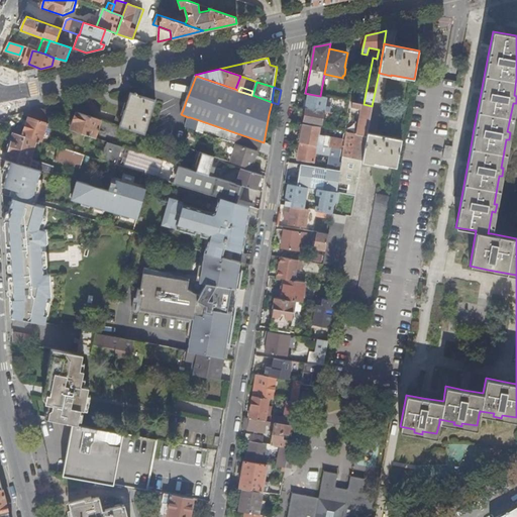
[(134,94),(130,92),(119,125),(145,134),(156,101),(136,94),(134,94)]
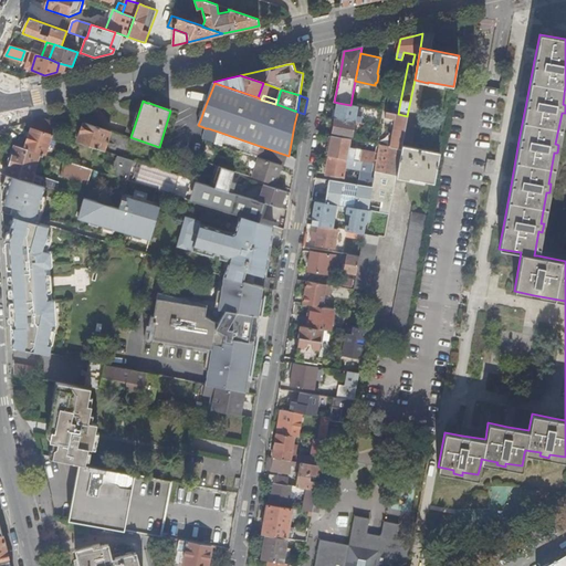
[(334,111),(333,117),(360,123),(362,118),(355,117),(356,111),(358,111),(358,106),(350,105),(338,103),(336,111),(334,111)]
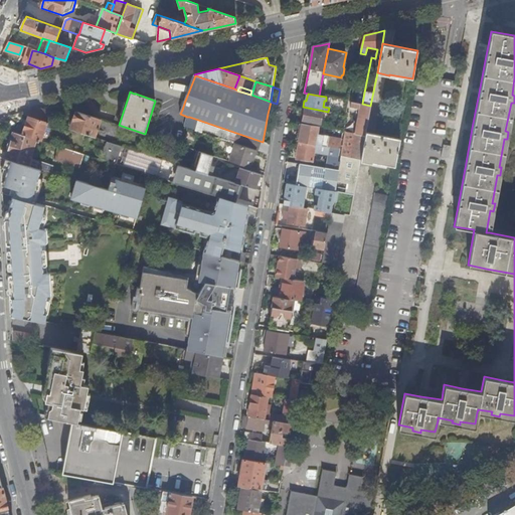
[(271,102),(268,114),(275,117),(277,104),(271,102)]
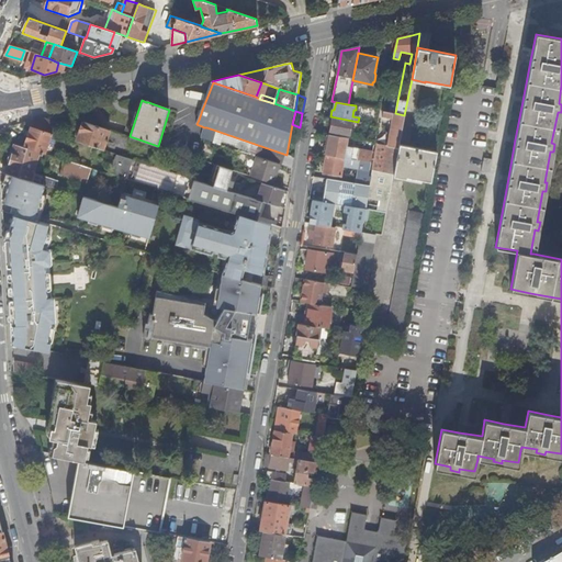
[(394,173),(400,144),(404,115),(395,113),(390,112),(383,111),(383,115),(392,117),(388,145),(378,144),(372,169),(394,173)]
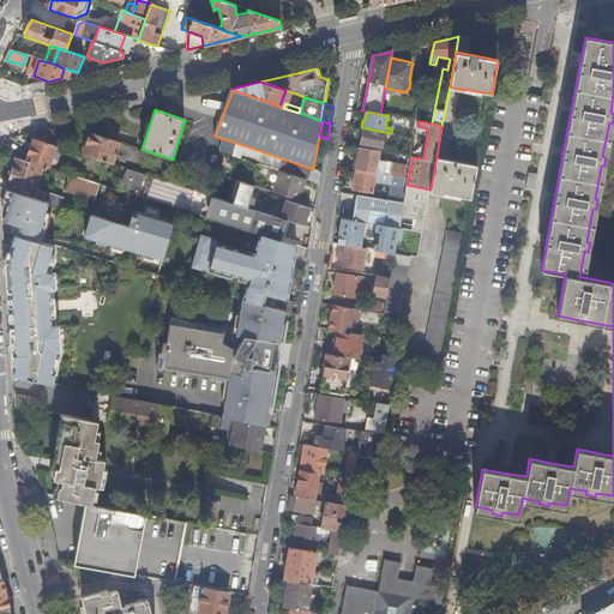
[(606,157),(613,122),(609,122),(602,156),(606,157)]
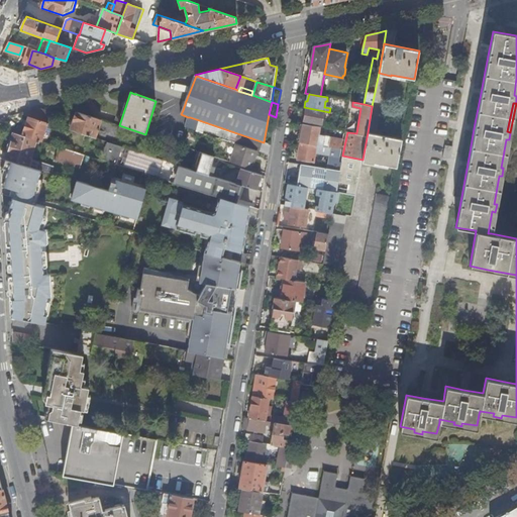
[(329,112),(304,107),(303,113),(305,114),(304,121),(327,126),(330,112),(329,112)]
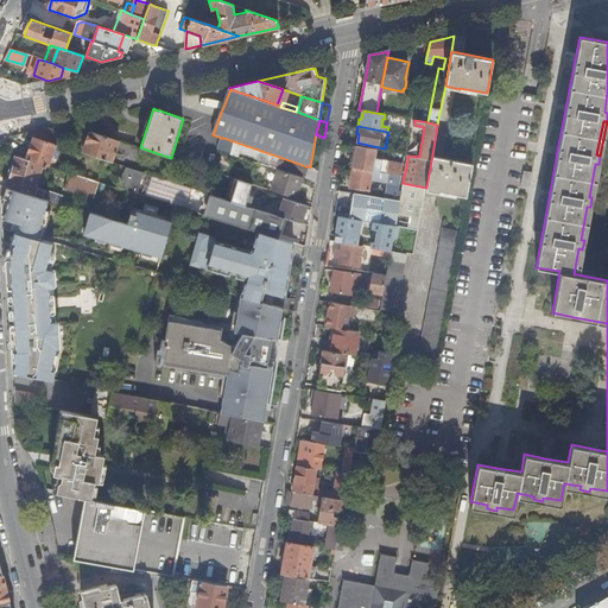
[(46,128),(24,134),(35,137),(56,144),(59,146),(63,134),(46,128)]
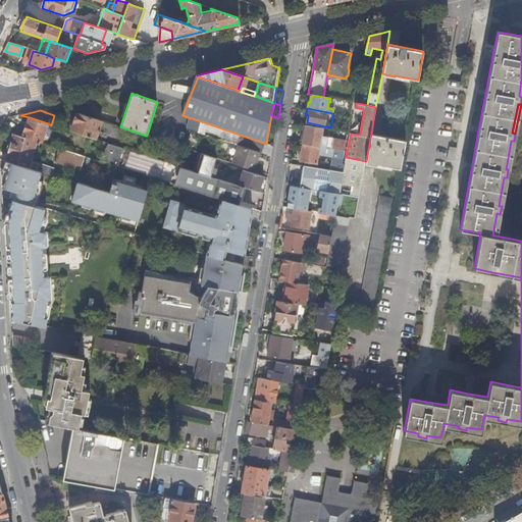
[(102,120),(77,112),(71,132),(96,140),(102,120)]
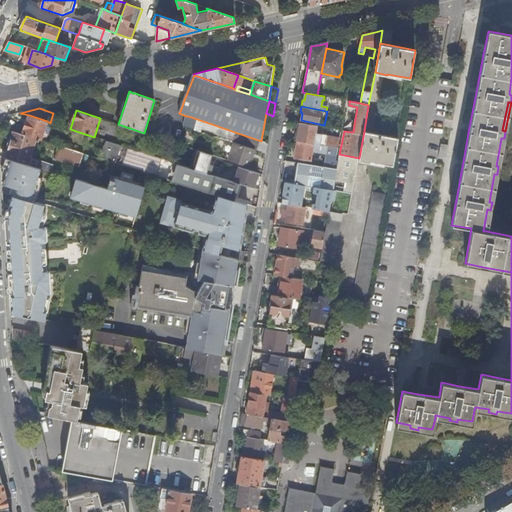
[(47,121),(29,115),(22,134),(36,138),(40,140),(42,137),(46,139),(51,125),(46,124),(47,121)]
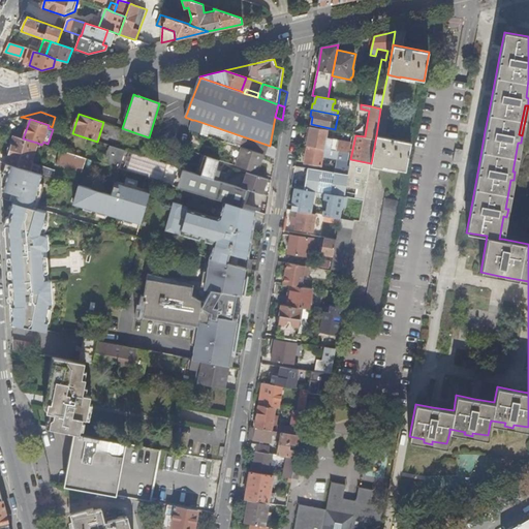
[(191,130),(200,134),(204,123),(194,120),(191,130)]
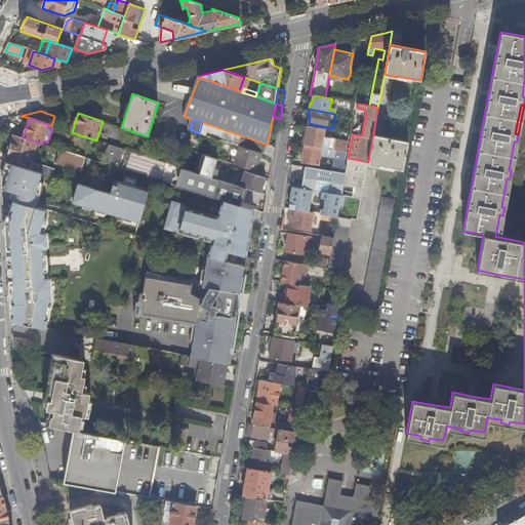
[(240,147),(261,153),(274,157),(275,147),(268,145),(202,122),(199,133),(240,147)]
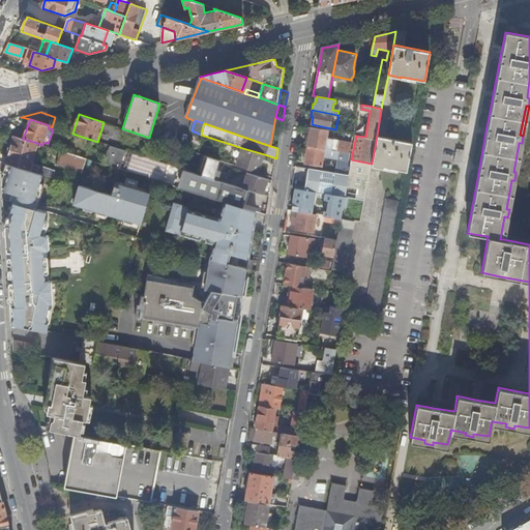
[(325,148),(325,149),(333,150),(350,153),(354,133),(344,130),(342,141),(326,138),(328,130),(311,127),(308,145),(325,148)]
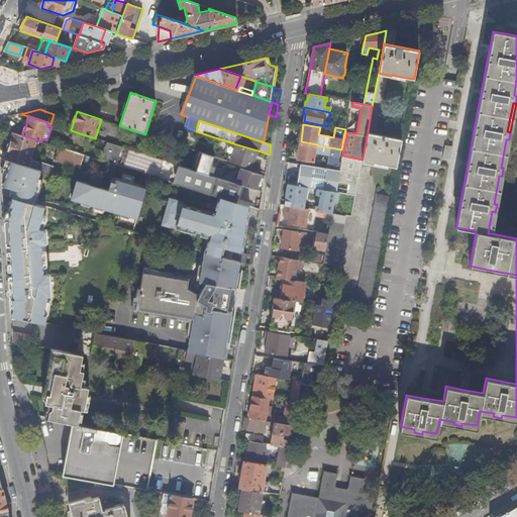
[(6,160),(11,162),(28,167),(36,139),(22,135),(13,132),(6,160)]
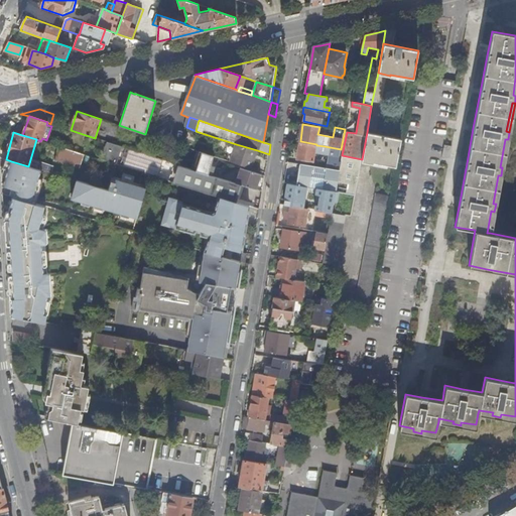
[(362,159),(361,162),(373,164),(373,163),(395,167),(401,138),(367,132),(362,159)]
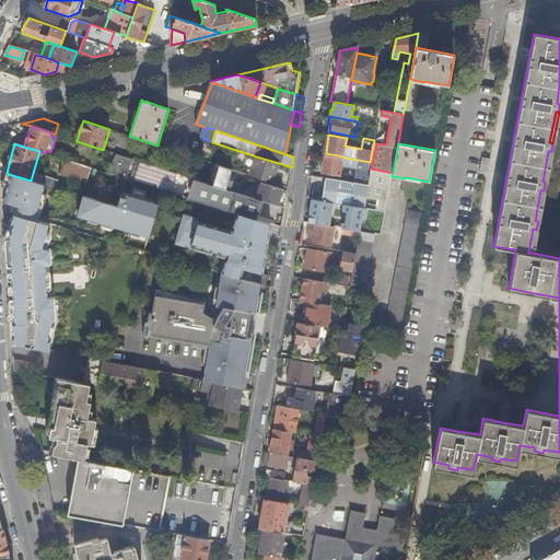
[(44,153),(39,151),(31,181),(35,182),(37,172),(44,153)]
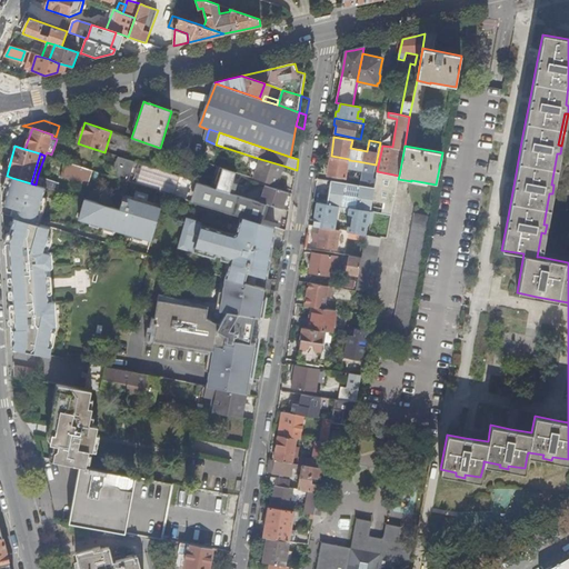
[(130,177),(133,160),(117,157),(113,173),(130,177)]
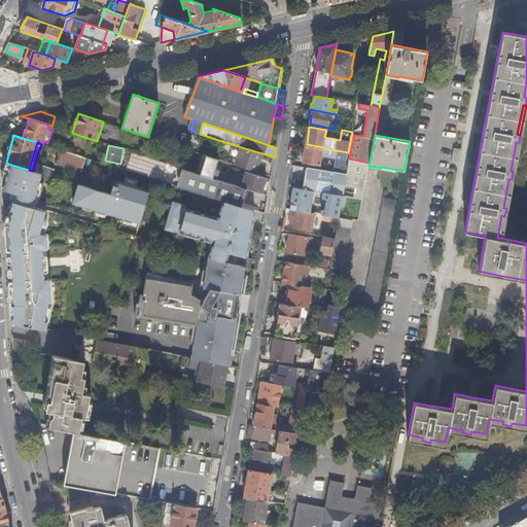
[(321,155),(322,148),(307,145),(305,152),(304,162),(320,165),(321,155)]
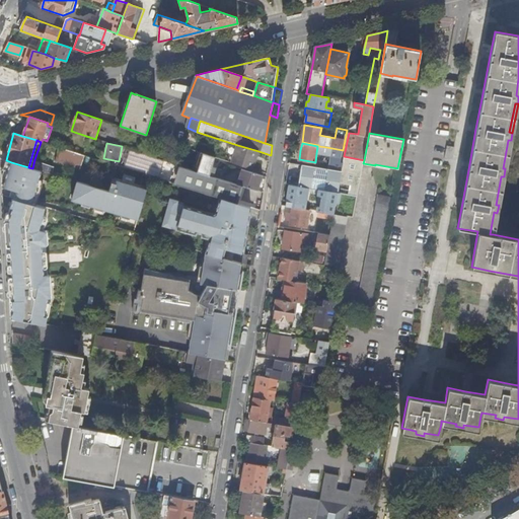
[(231,162),(252,169),(258,151),(237,145),(231,162)]
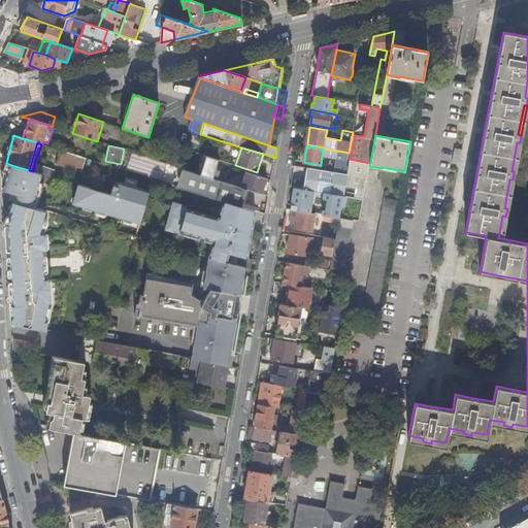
[(332,150),(324,149),(323,149),(322,156),(331,158),(332,150)]
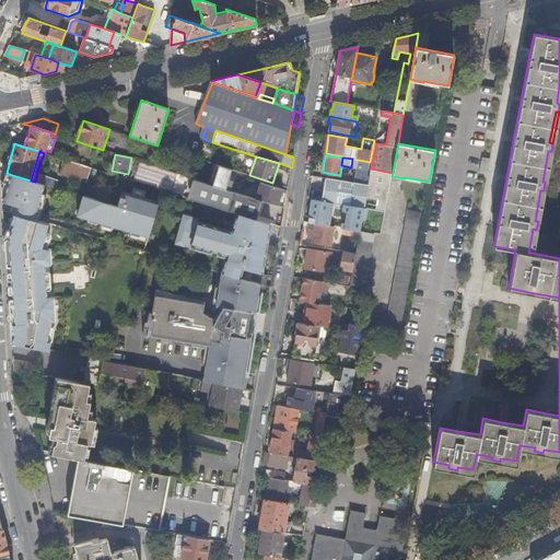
[(490,159),(482,158),(480,170),(488,172),(490,159)]
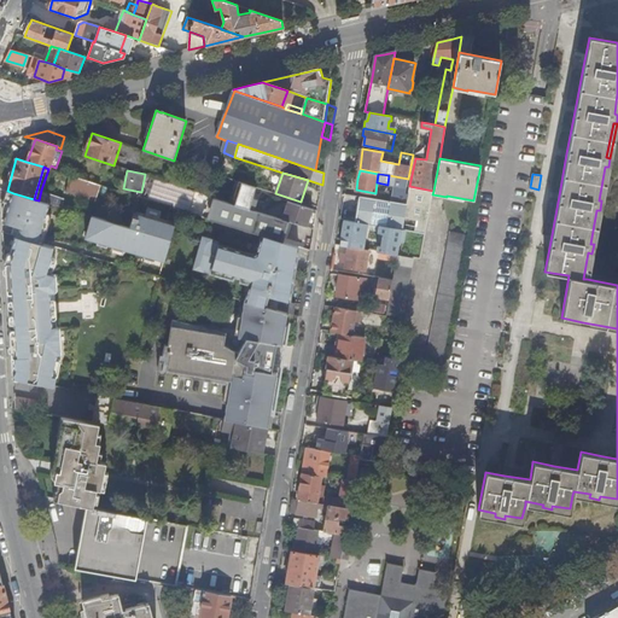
[(391,202),(407,204),(408,194),(406,194),(408,179),(389,175),(388,185),(394,186),(391,202)]
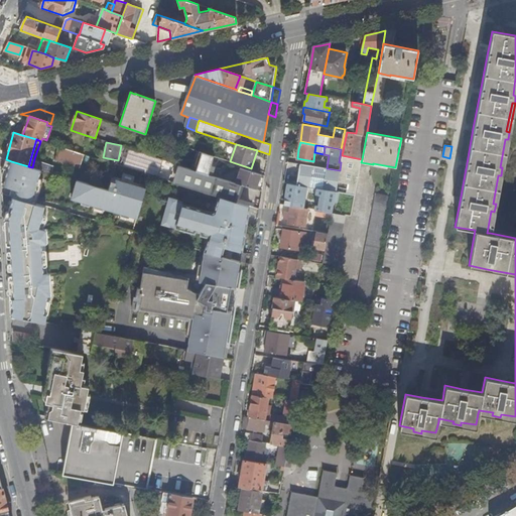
[(80,168),(85,154),(59,147),(54,160),(80,168)]
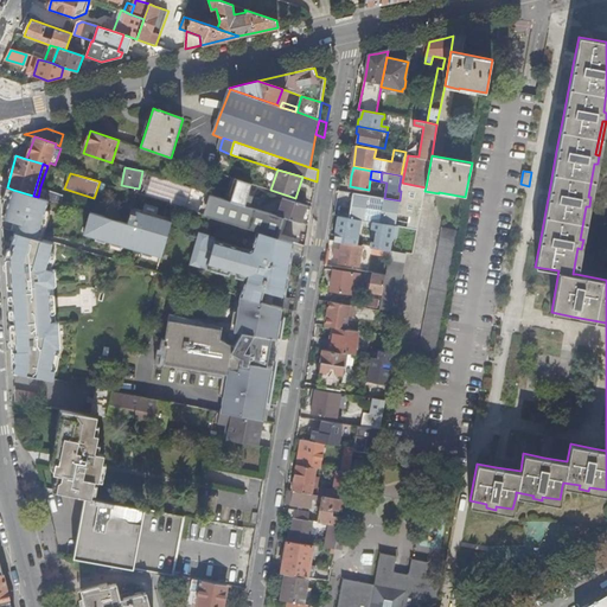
[(232,185),(234,181),(215,174),(211,183),(223,186),(219,195),(228,198),(232,185)]
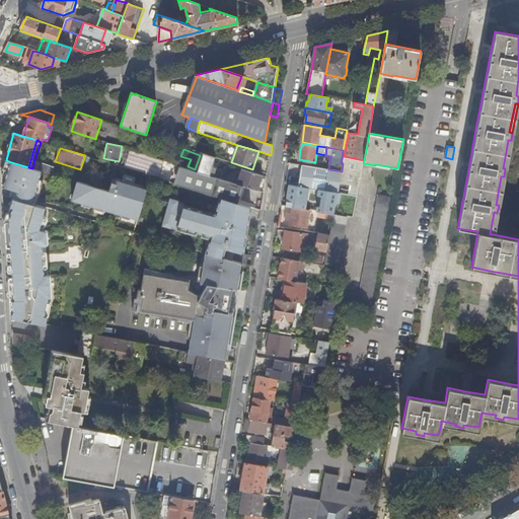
[(340,193),(357,196),(363,163),(364,160),(344,156),(343,163),(342,171),(338,193),(340,193)]
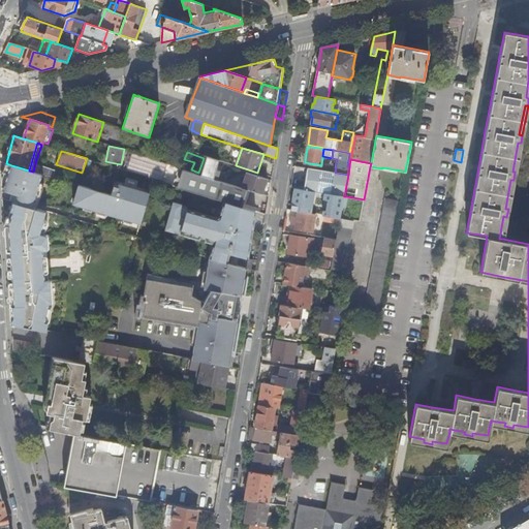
[(33,172),(42,174),(45,175),(48,166),(35,162),(33,172)]
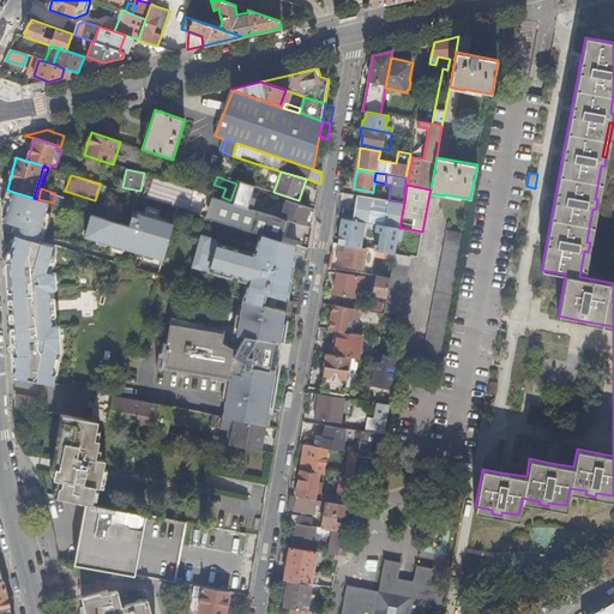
[(10,200),(5,222),(19,226),(28,228),(26,232),(40,235),(41,232),(47,234),(53,212),(47,211),(49,202),(38,199),(34,198),(13,192),(10,200)]
